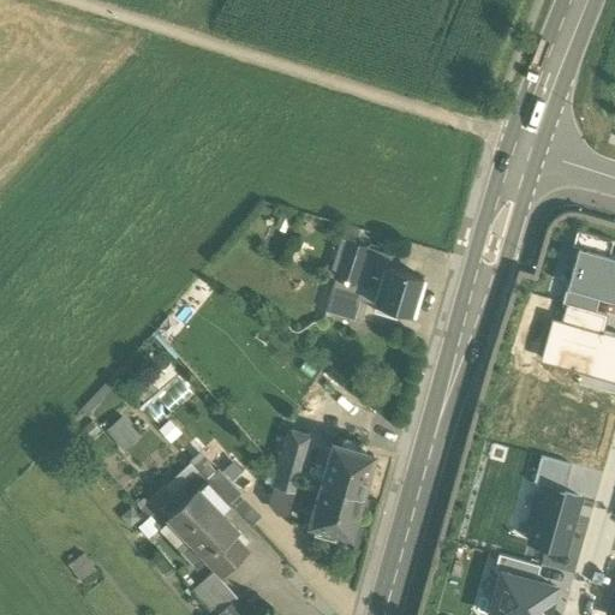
[(578,246),(608,255),(613,240),(578,230),(573,245),(578,246)]
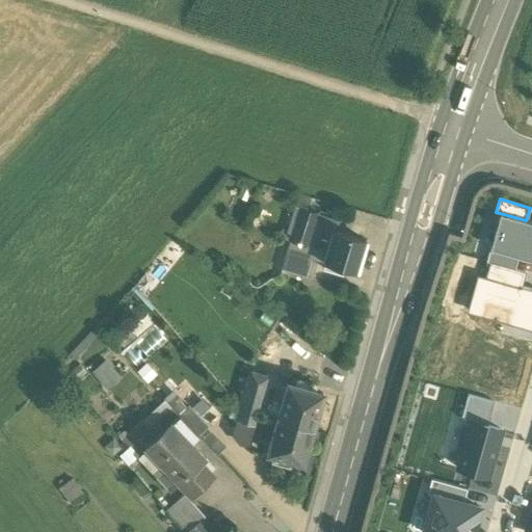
[(318,214),(301,210),(296,227),(312,231),(318,214)]
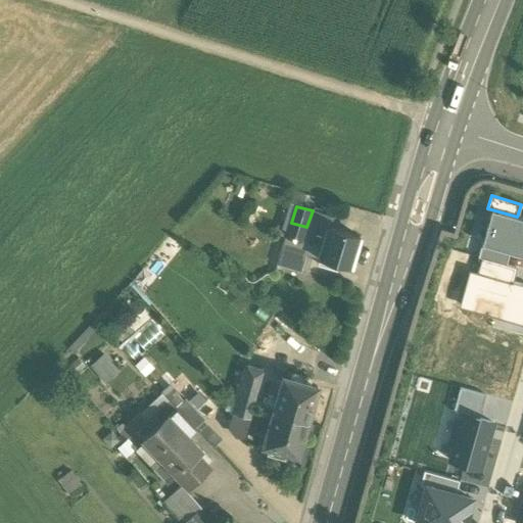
[(508,251),(522,255),(522,218),(517,217),(491,209),(481,244),(508,251)]
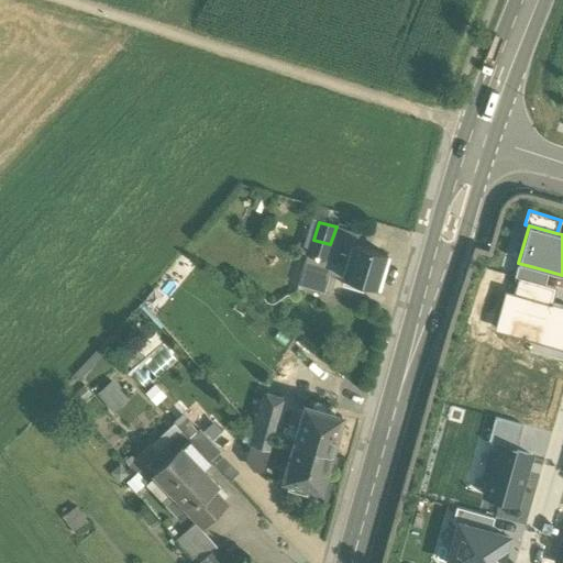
[(330,244),(313,240),(309,255),(326,261),(330,244)]
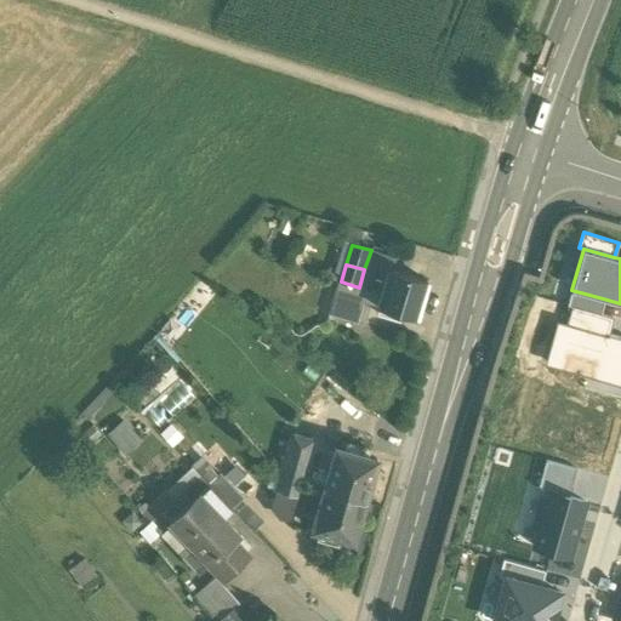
[(427,280),(391,269),(380,306),(377,313),(400,319),(402,312),(417,317),(427,280)]
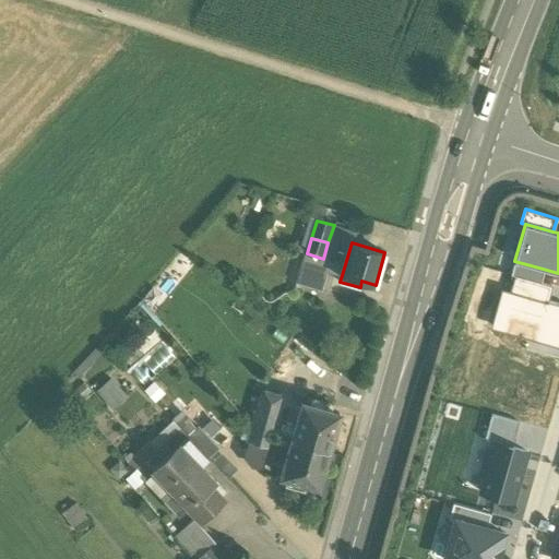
[(323,259),(307,253),(304,264),(320,269),(323,259)]
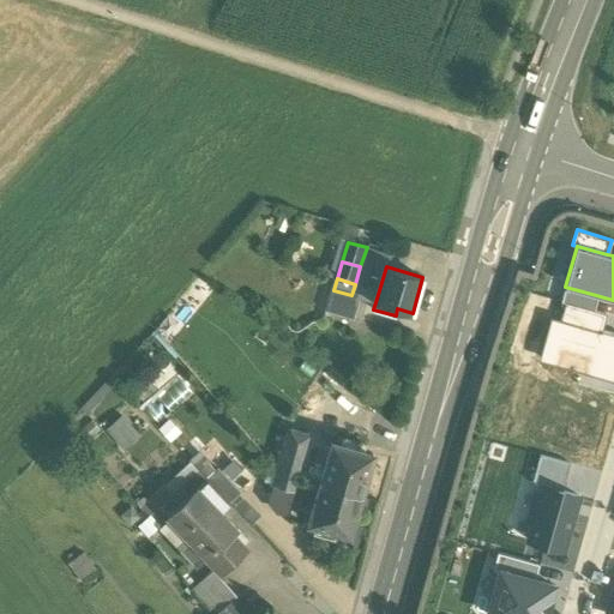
[(566,302),(593,311),(596,295),(565,287),(560,286),(555,300),(566,302)]
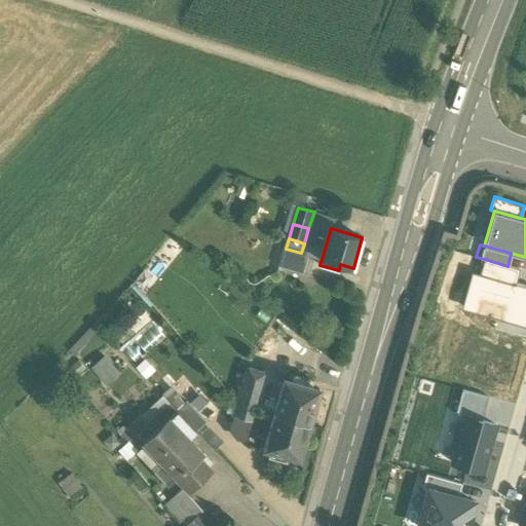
[(301,253),(286,249),(280,264),(304,271),(309,255),(301,253)]
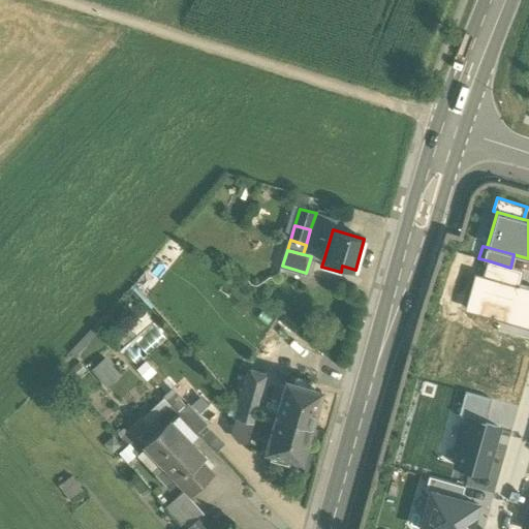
[(522,271),(510,268),(488,260),(483,277),(518,286),(518,284),(522,271)]
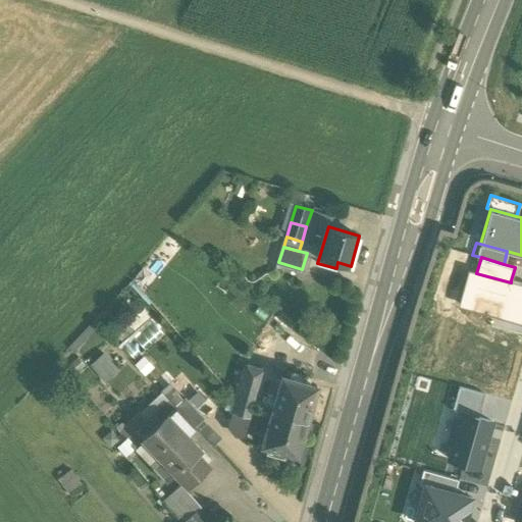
[(521,321),(521,283),(511,280),(511,282),(476,273),(466,309),(521,324),(521,321)]
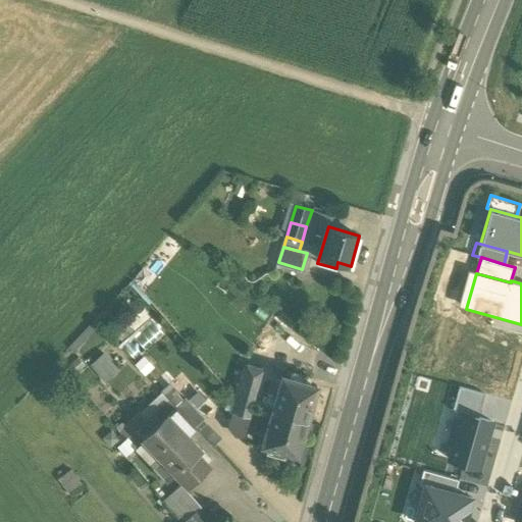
[(148,322),(125,347),(138,359),(161,334),(148,322)]
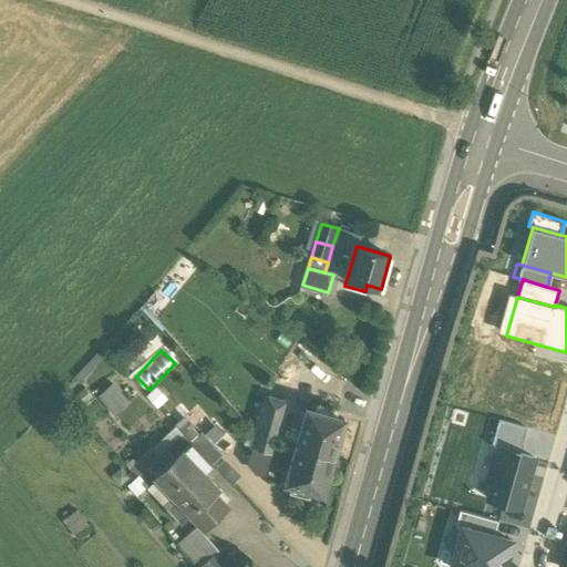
[(100,351),(75,378),(80,383),(105,356),(100,351)]
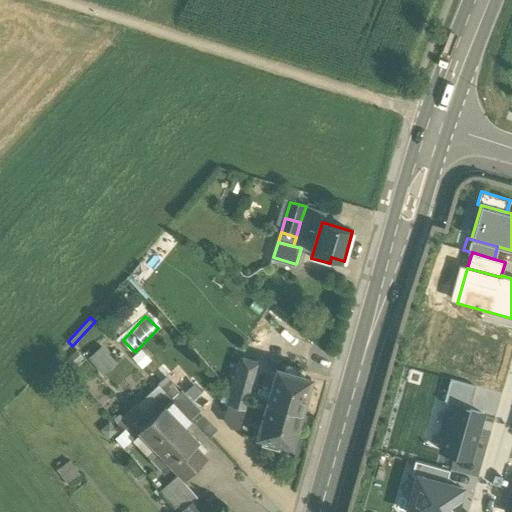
[(102,347),(89,358),(104,374),(116,364),(102,347)]
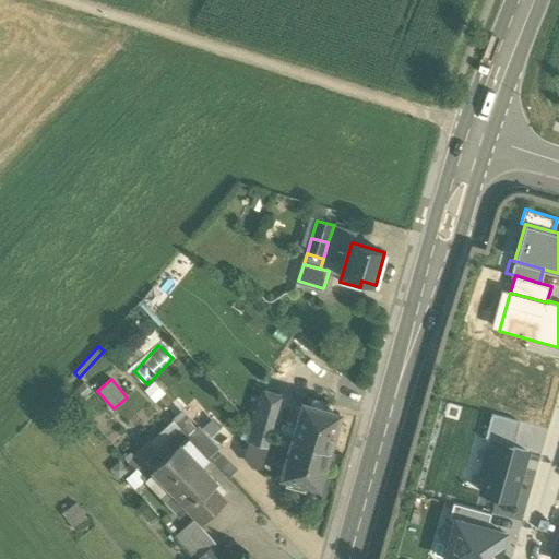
[(282,396),(265,392),(259,412),(276,417),(282,396)]
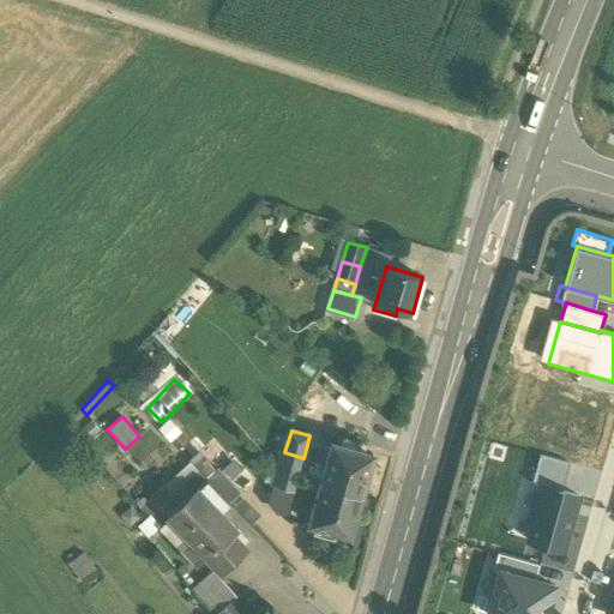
[(341,444),(332,443),(321,482),(361,494),(373,453),(359,450),(360,443),(342,438),(341,444)]
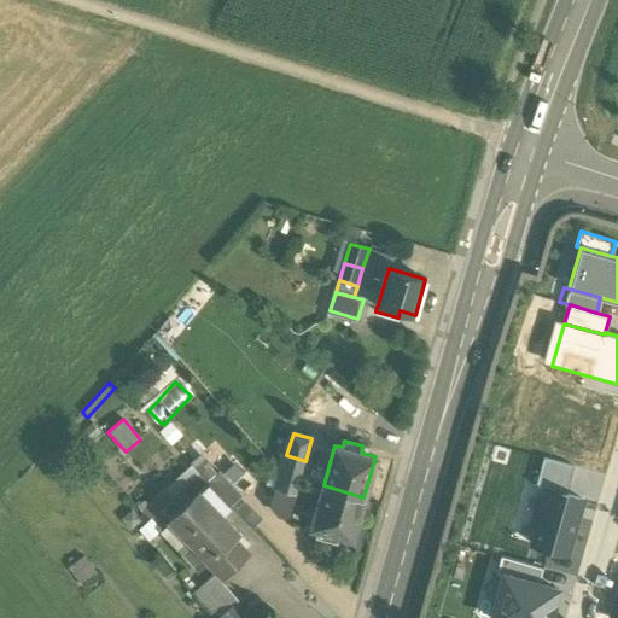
[(305,461),(286,455),(281,473),(299,479),(305,461)]
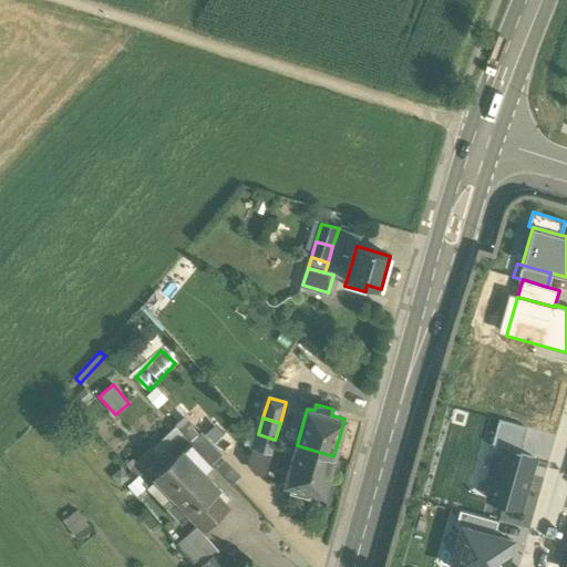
[(526,429),(500,421),(493,447),(502,450),(519,454),(526,429)]
